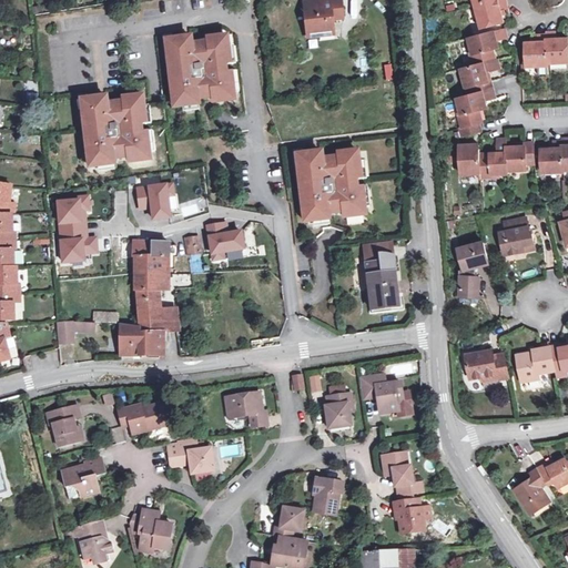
[(341,0),(323,0),(312,1),(313,11),(305,12),(307,36),(316,34),(334,31),(333,18),(343,17),(341,0)]
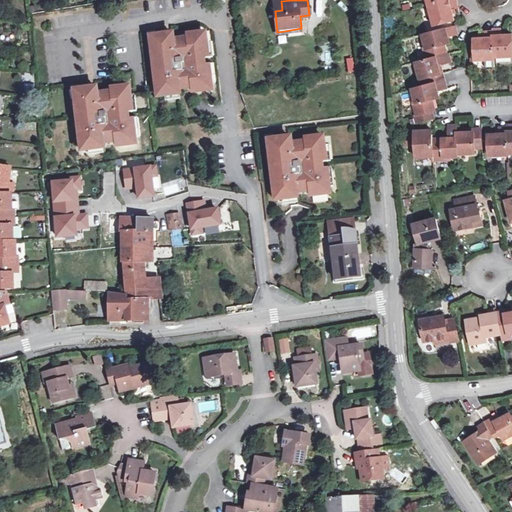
[(427,0),(434,26),(455,20),(452,9),(459,7),(456,0),(427,0)]
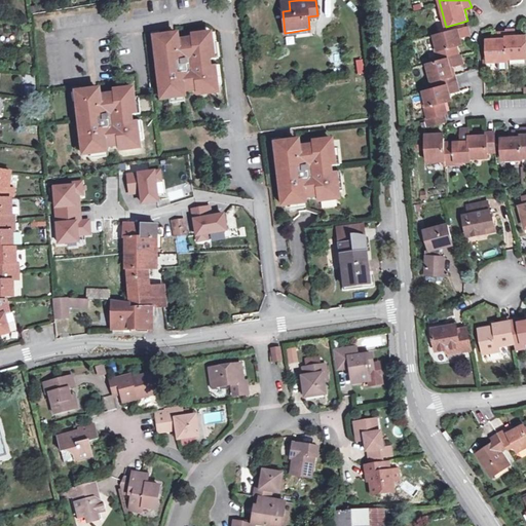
[(290,10),(289,1),(282,2),(283,11),(290,10)]
